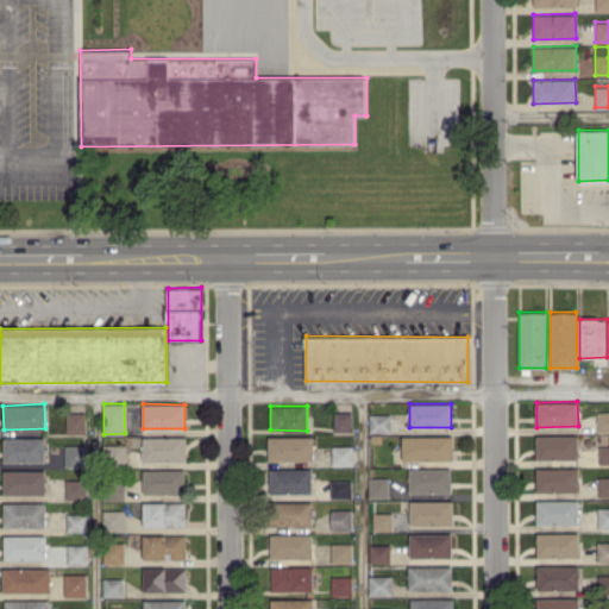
[(608,410),(597,412),(597,432),(608,431),(608,410)]
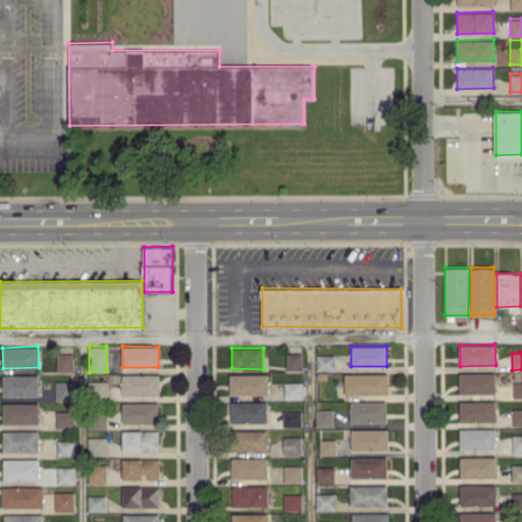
[(73,353),(56,354),(57,371),(73,371),(73,353)]
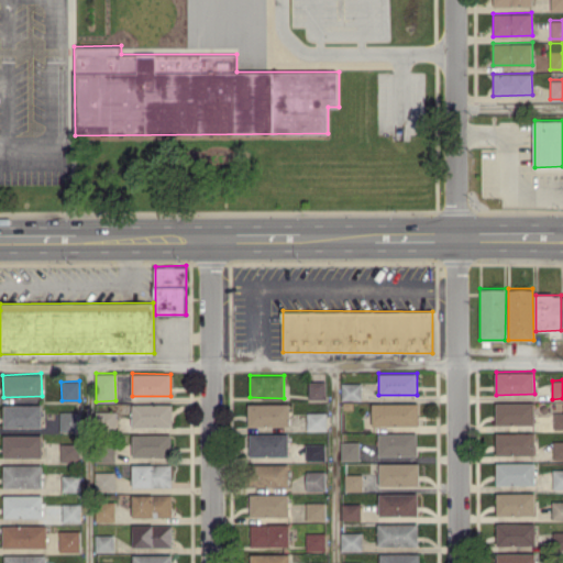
[(324,381),(309,381),(309,398),(324,398),(324,381)]
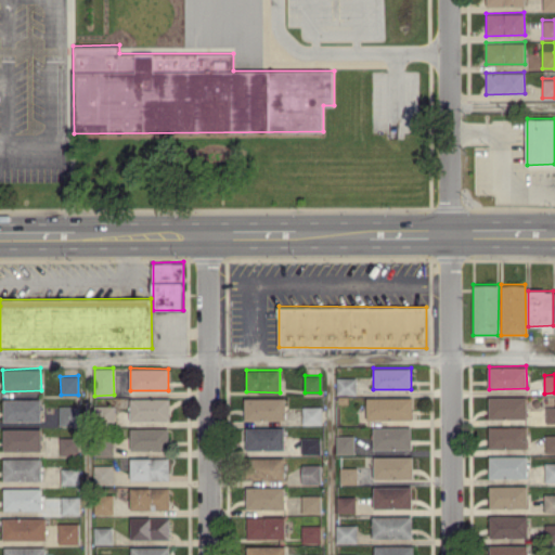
[(356,394),(356,377),(337,377),(337,394),(356,394)]
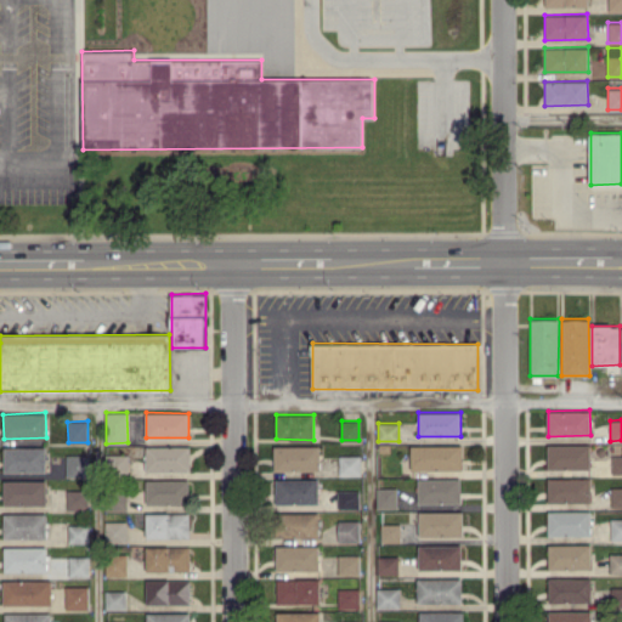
[(591,468),(591,444),(548,444),(548,469),(591,468)]
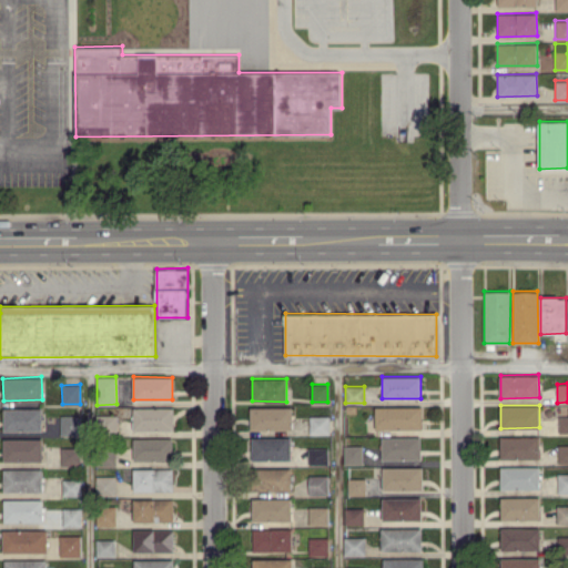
[(293,407),(251,406),(251,429),(293,429),(293,407)]
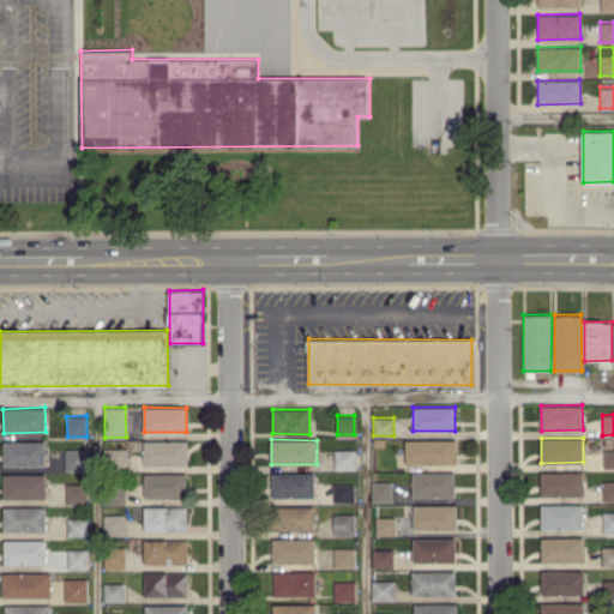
[(407,464),(457,463),(457,439),(405,439),(407,464)]
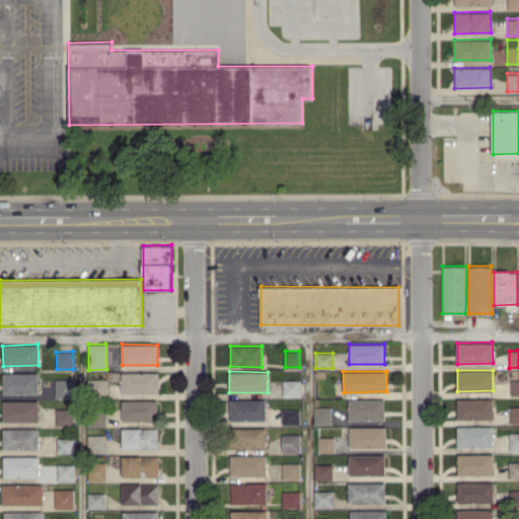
[(122,372),(122,392),(159,392),(159,372),(122,372)]
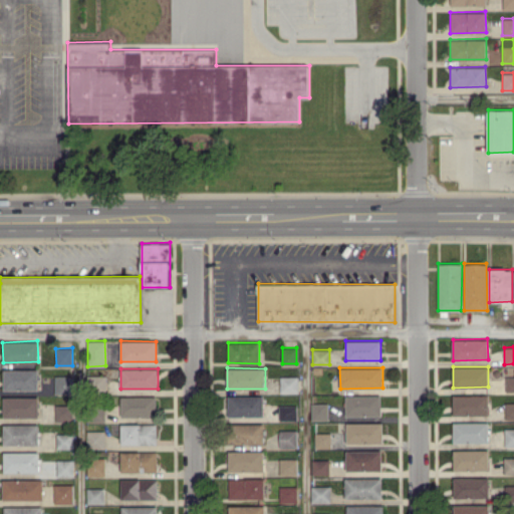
[(4,390),(38,390),(38,369),(4,369),(4,390)]
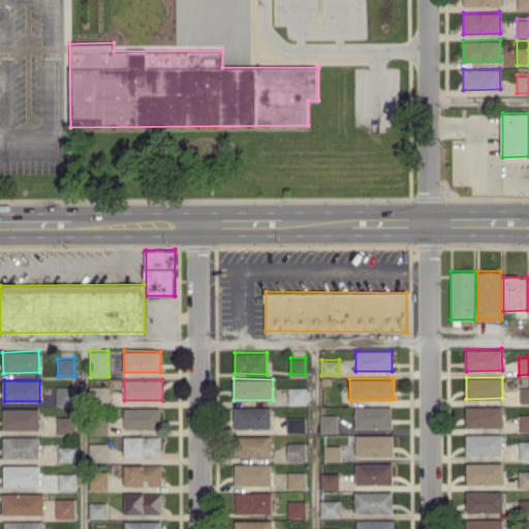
[(75,405),(75,385),(57,386),(57,405),(75,405)]
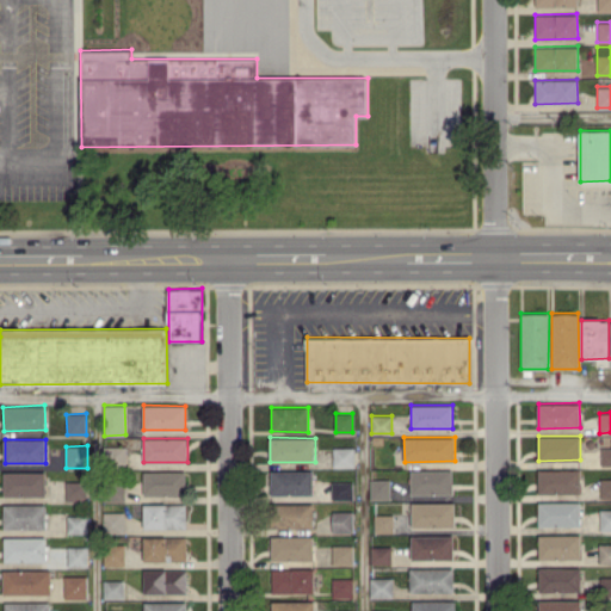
[(125,463),(127,446),(105,445),(105,462),(125,463)]
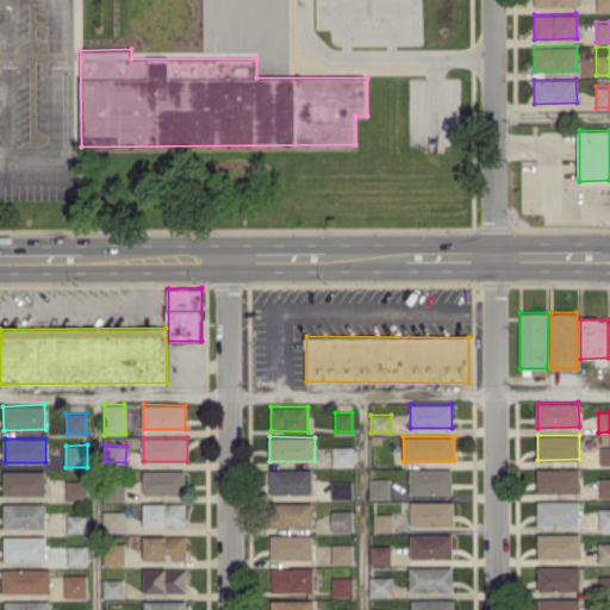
[(332,465),(353,466),(353,447),(332,446),(332,465)]
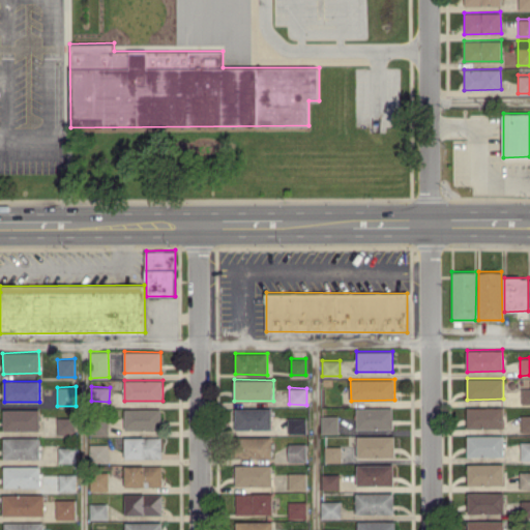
[(503,428),(503,406),(467,407),(467,428),(503,428)]
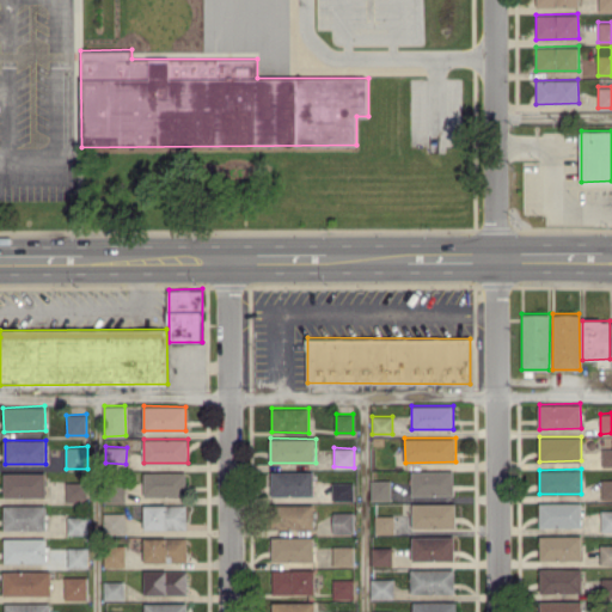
[(453,470),(411,471),(411,495),(453,495),(453,470)]
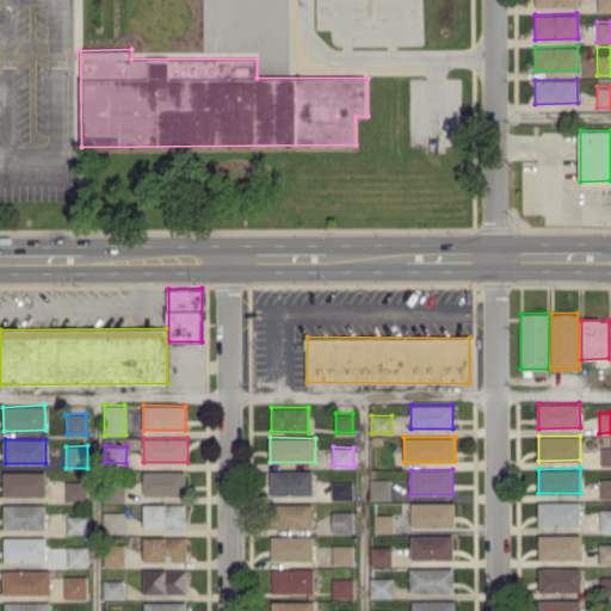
[(143,471),(144,495),(186,494),(186,470),(143,471)]
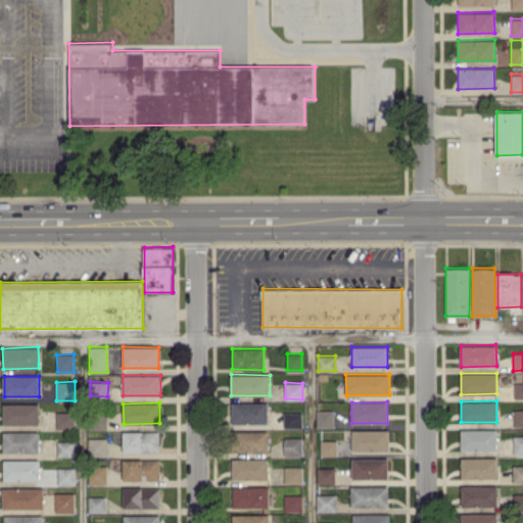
[(268,402),(232,402),(232,423),(268,423),(268,402)]
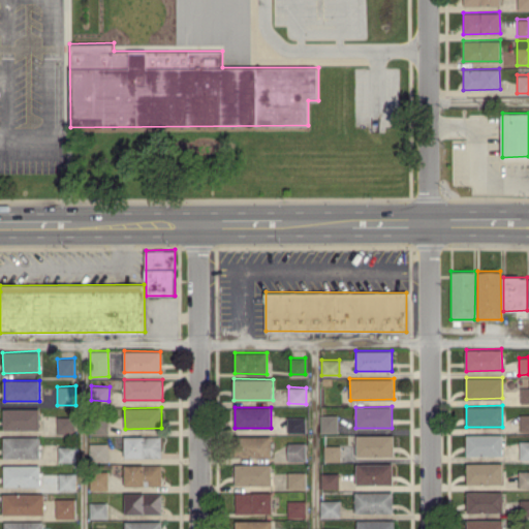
[(3,429),(39,429),(39,408),(3,408),(3,429)]
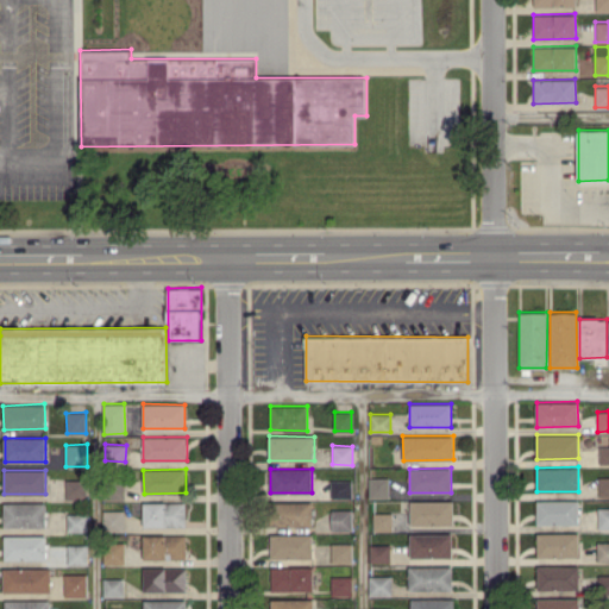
[(608,476),(598,477),(598,496),(608,495),(608,476)]
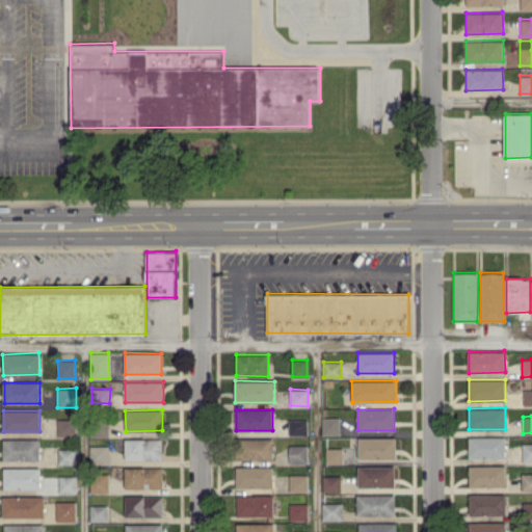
[(340,434),(339,417),(321,417),(322,434),(340,434)]
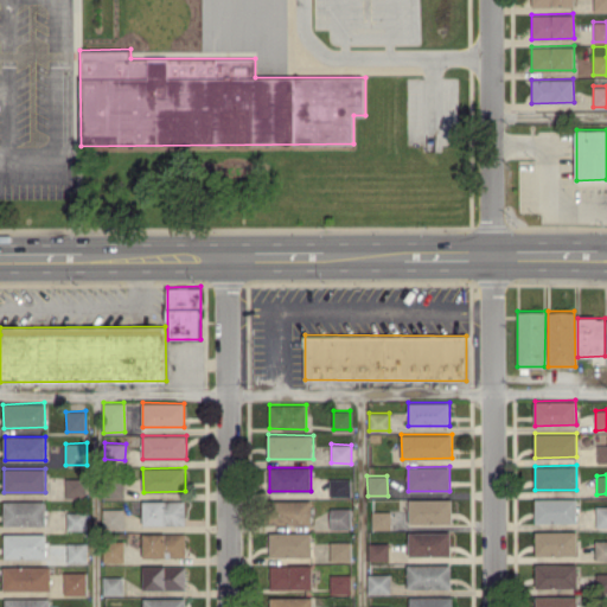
[(65,497),(85,497),(85,478),(65,478),(65,497)]
